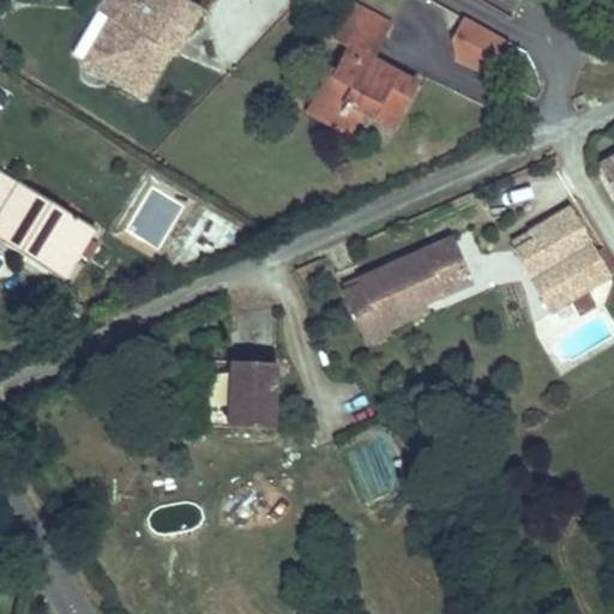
[(138,6),(126,0),(101,0),(100,4),(113,11),(85,58),(92,61),(120,16),(128,22),(138,6)]
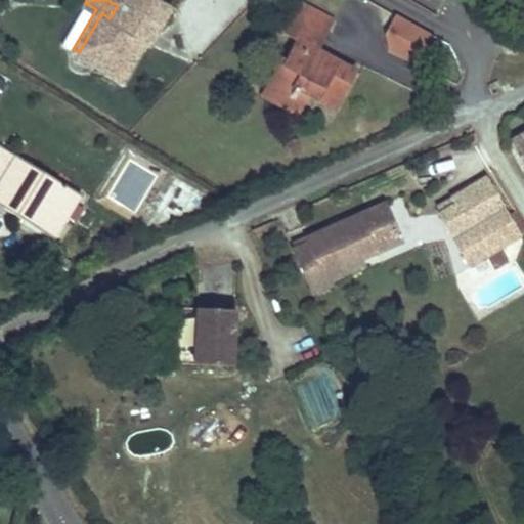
[(168,6),(156,0),(107,0),(118,5),(110,18),(102,13),(79,52),(121,78),(143,39),(137,36),(141,28),(151,34),(168,6)]
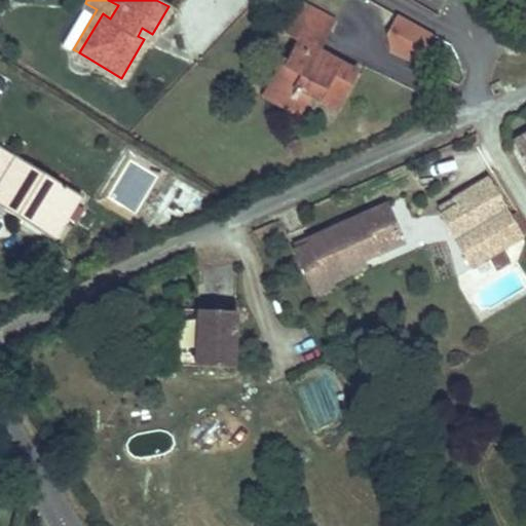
[(337,14),(311,0),(304,0),(301,6),(333,24),(337,14)]
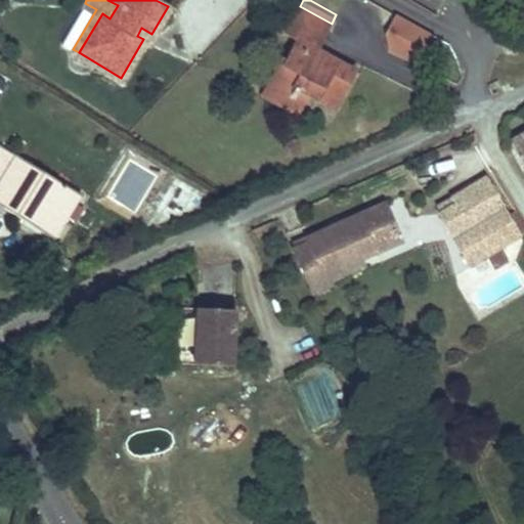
[(310,91),(337,105),(358,67),(340,56),(337,60),(318,50),(332,24),(300,6),(289,29),(299,36),(289,55),(286,54),(271,81),(295,93),(300,85),(310,91)]
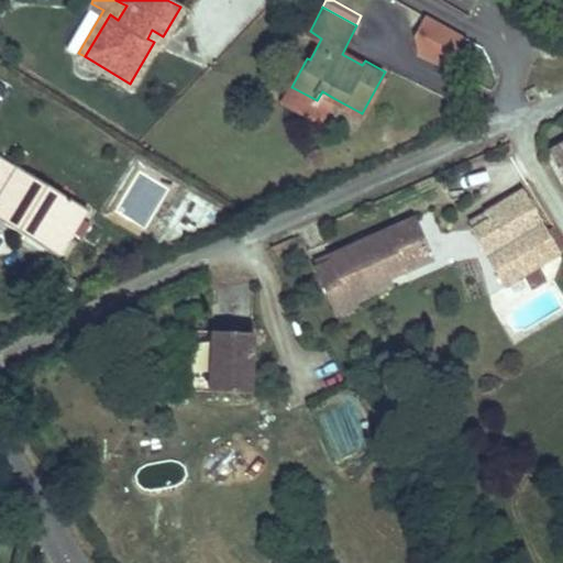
[(468,37),(430,15),(417,37),(418,55),(448,73),(468,37)]
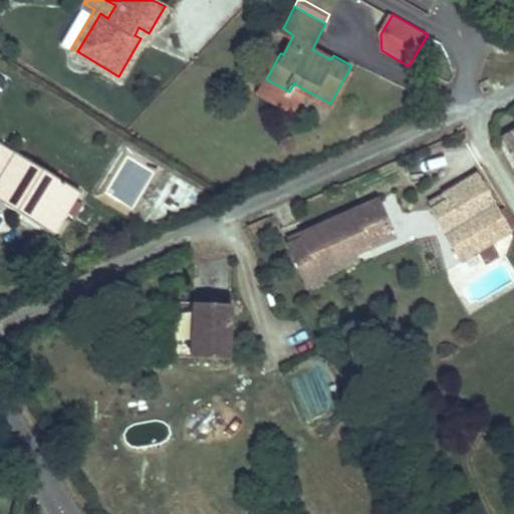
[(135,35),(141,38),(144,41),(149,33),(139,27),(135,35)]
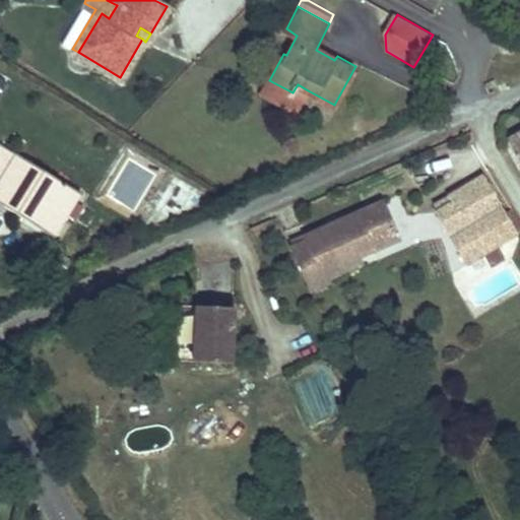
[(293,92),(269,80),(263,90),(297,109),(308,90),(298,84),(293,92)]
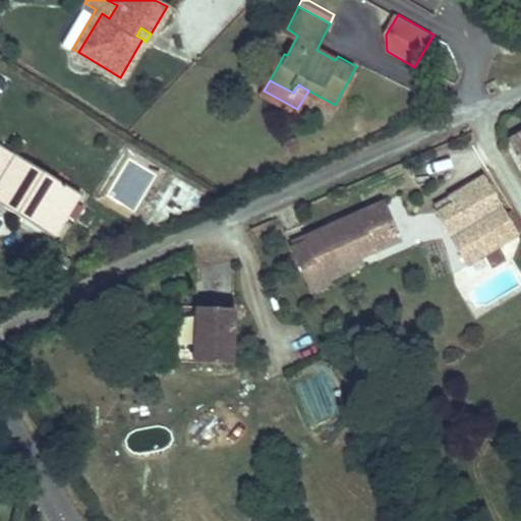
[(520,132),(508,139),(520,164),(520,132)]
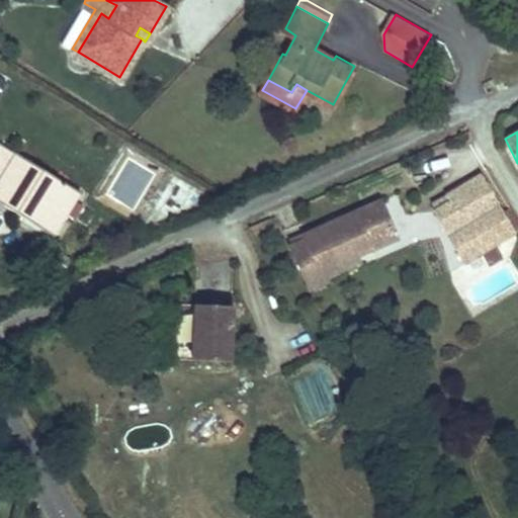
[(78,197),(1,145),(0,146),(0,205),(25,223),(33,210),(59,226),(78,197)]
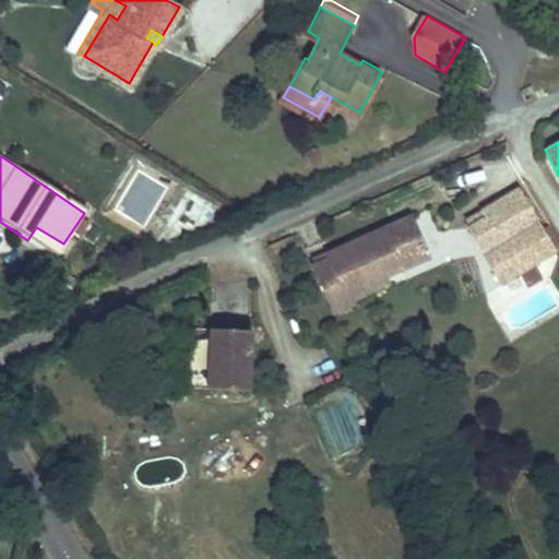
[(465,226),(479,251),(500,282),(519,270),(533,261),(558,245),(558,238),(550,225),(538,229),(514,189),(479,209),(484,215),(465,226)]
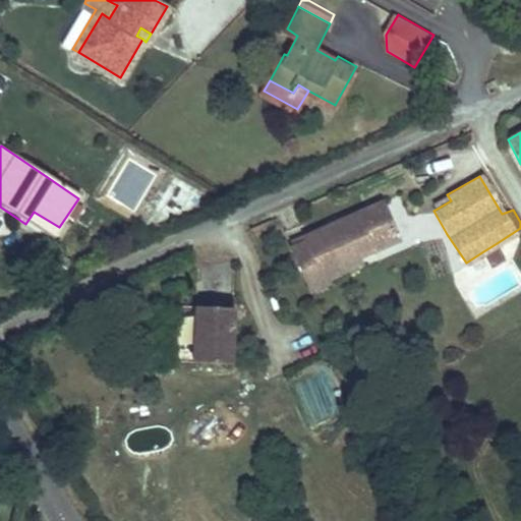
[(451,200),(447,194),(430,204),(433,211),(451,200)]
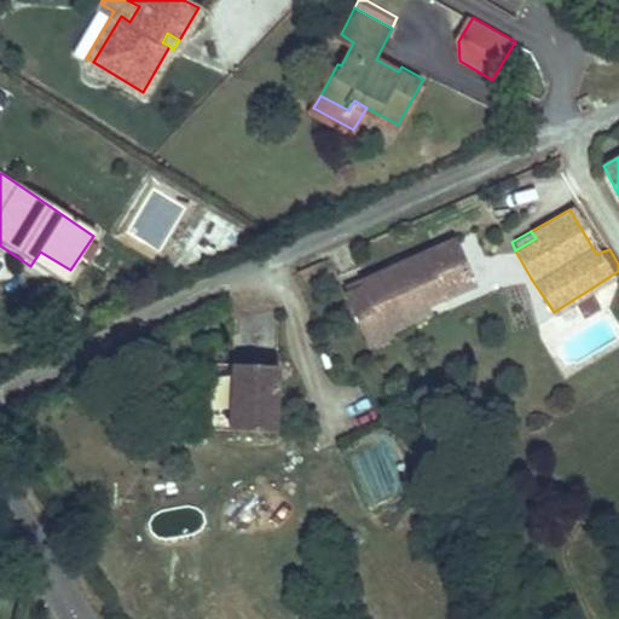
[(445,296),(472,285),(453,241),(360,279),(364,288),(347,294),(368,346),(389,337),(386,330),(427,313),(423,306),(420,300),(441,289),(445,296)]
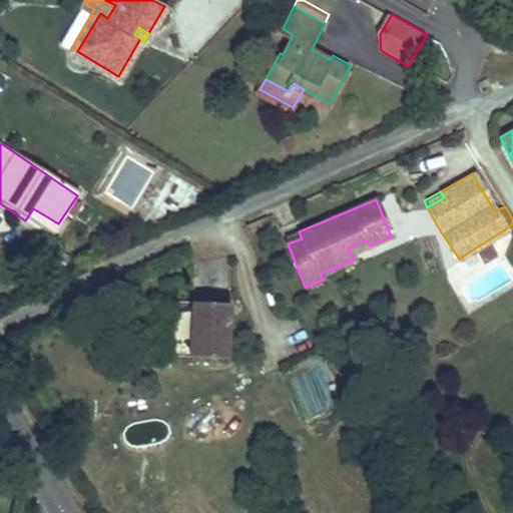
[(366,239),(348,248),(351,253),(369,245),(366,239)]
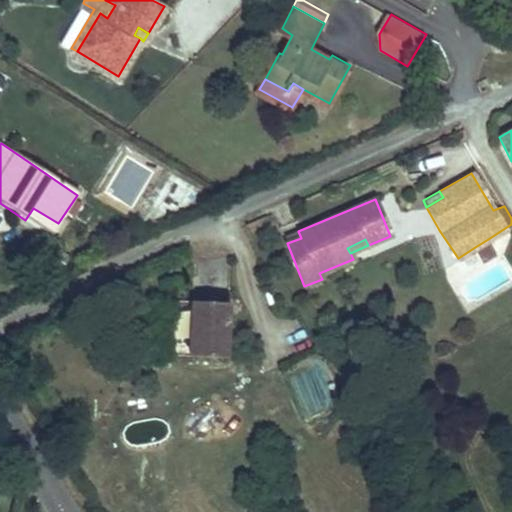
[(488,239),(475,247),(484,260),(496,253),(488,239)]
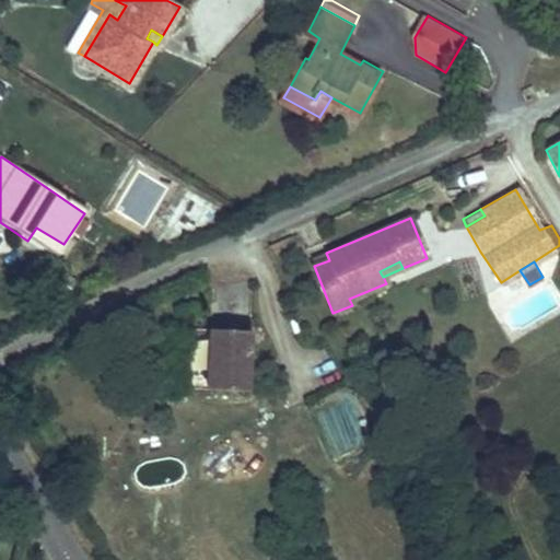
[(206,389),(246,392),(248,369),(242,368),(243,357),(248,357),(249,331),(209,329),(206,389)]
